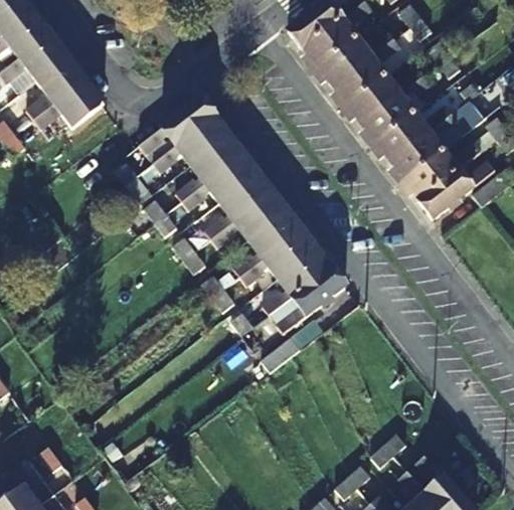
[(0,36),(33,12),(23,0),(0,0),(0,36)]
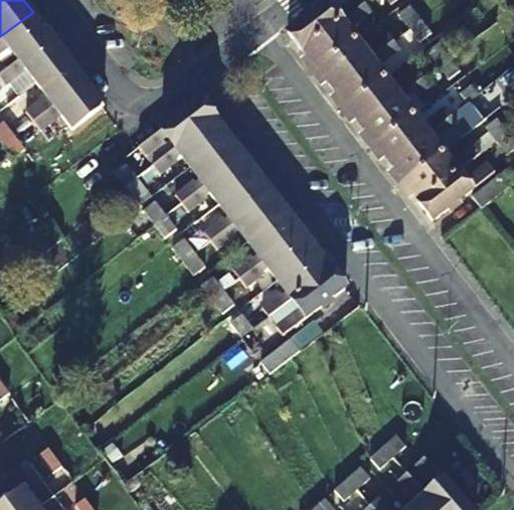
[(326,0),(289,29),(303,47),(343,17),(335,7),(338,4),(340,6),(348,0),(326,0)]
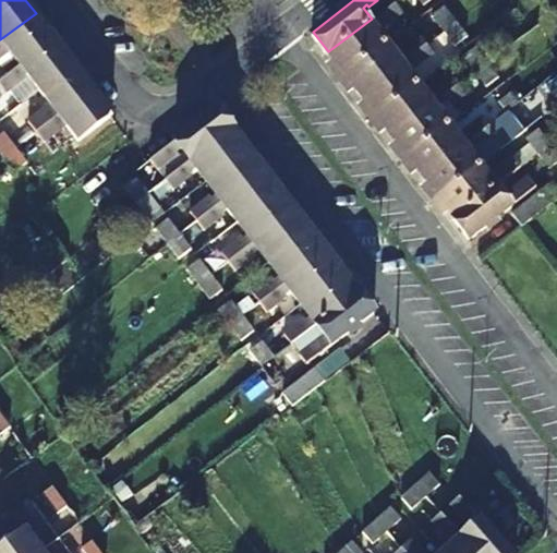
[(354,65),(387,39),(377,26),(382,24),(384,27),(403,12),(395,1),(372,19),(328,51),(344,73),(354,65)]
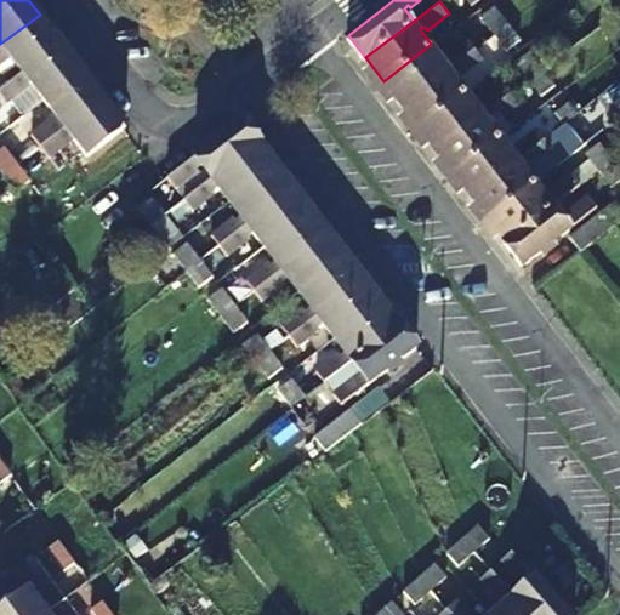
[(508,23),(494,4),(482,13),(495,33),(508,23)]
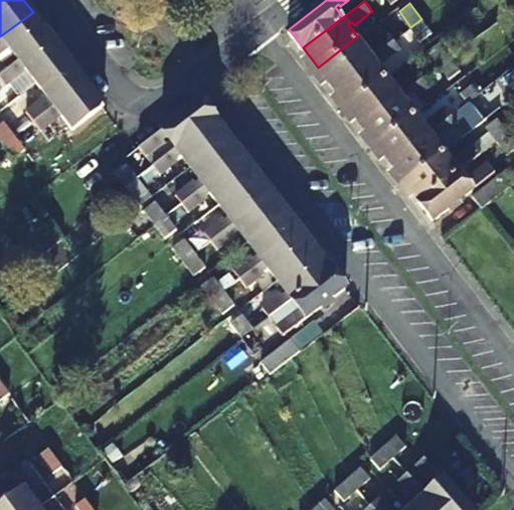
[(0,36),(0,52),(9,46),(18,58),(49,34),(33,12),(0,36)]
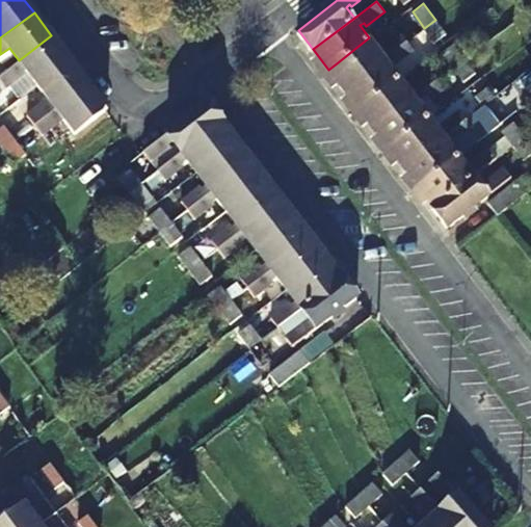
[(435,20),(424,28),(434,42),(445,32),(435,20)]
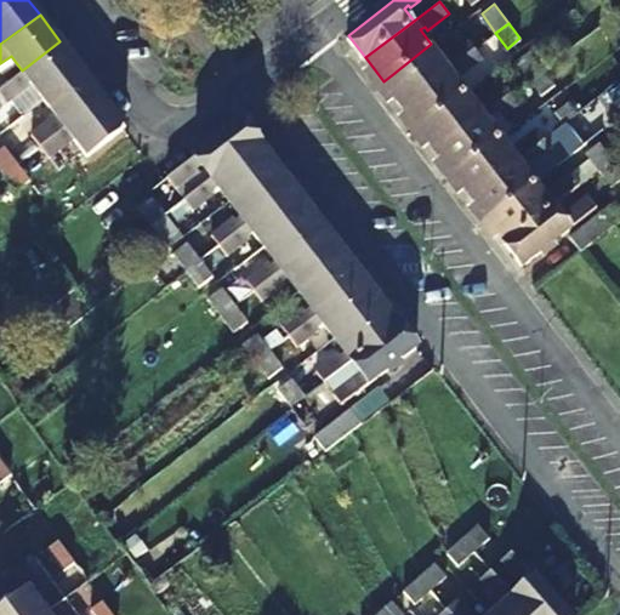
[(384,81),(400,104),(476,49),(466,35),(444,51),(447,56),(443,60),(431,44),(394,73),(384,81)]
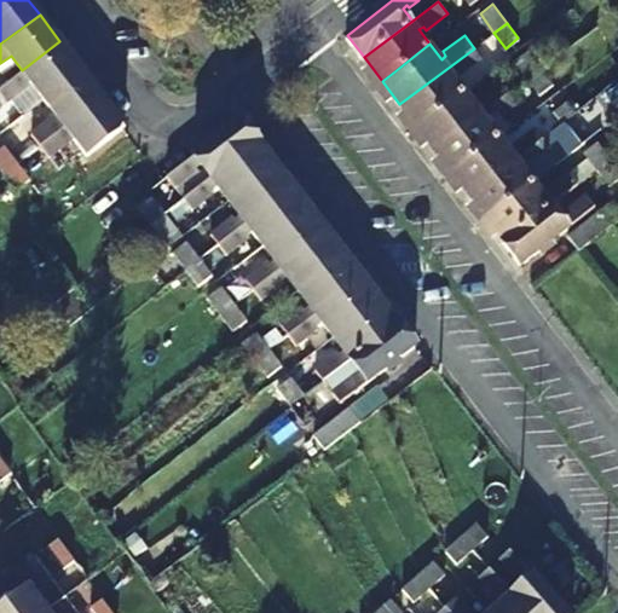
[(0,90),(7,100),(32,82),(44,98),(81,69),(59,41),(22,70),(0,87),(0,90)]
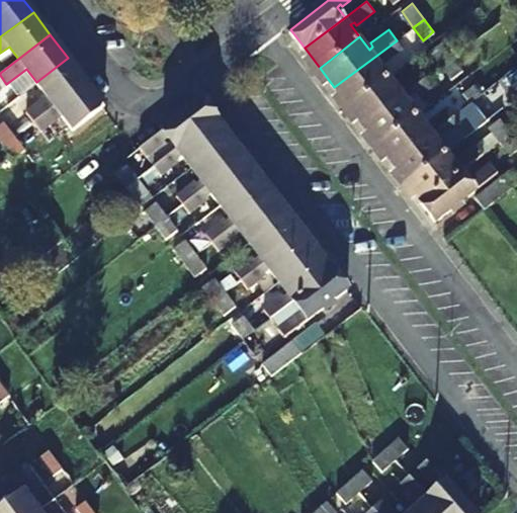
[(403,49),(397,40),(334,87),(348,106),(389,75),(379,63),(383,60),(385,63),(403,49)]
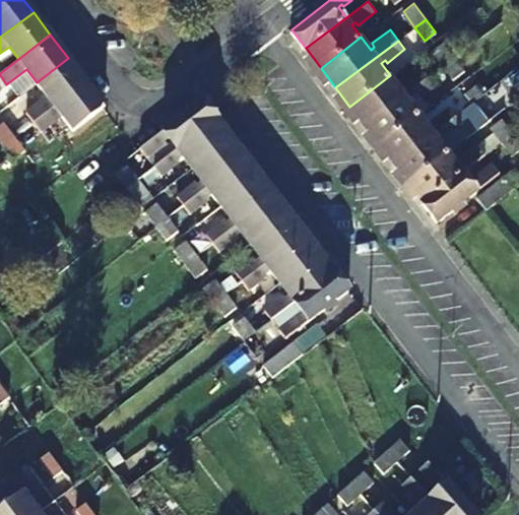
[(454,56),(443,42),(432,50),(443,65),(454,56)]
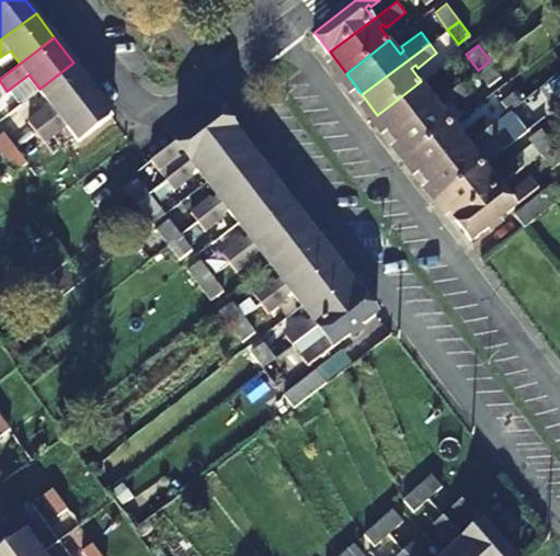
[(490,60),(478,70),(490,86),(501,76),(490,60)]
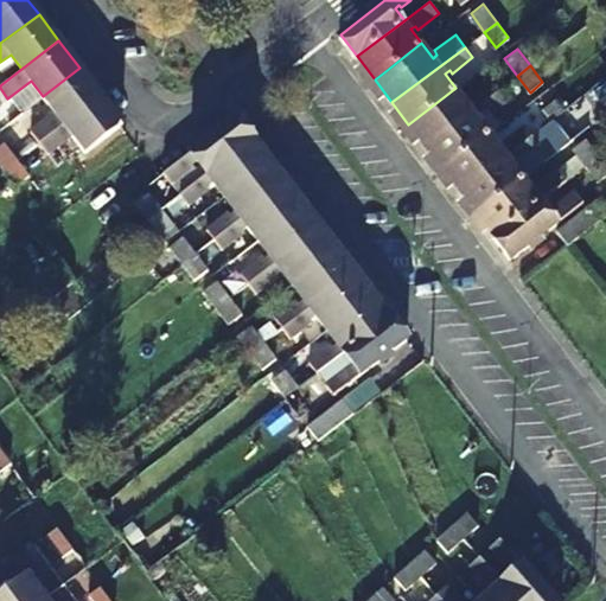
[(31,128),(40,140),(101,95),(80,68),(43,96),(53,110),(31,128)]
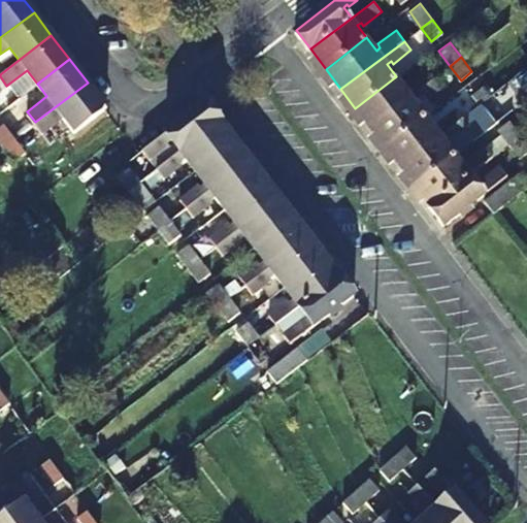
[(405,89),(396,76),(355,108),(370,127),(432,79),(424,68),(406,83),(409,86),(405,89)]
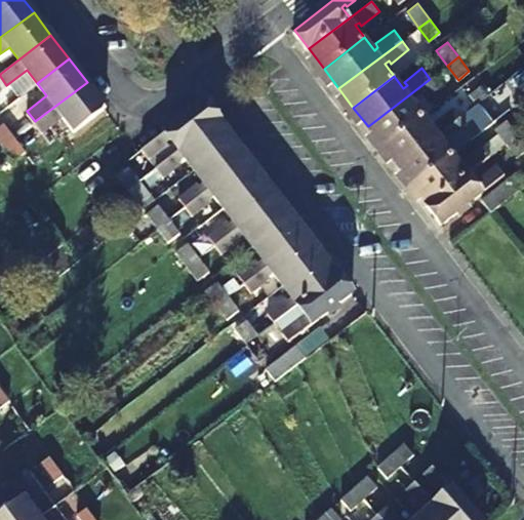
[(437,87),(430,79),(368,126),(383,146),(424,114),(413,101),(416,97),(419,102),(437,87)]
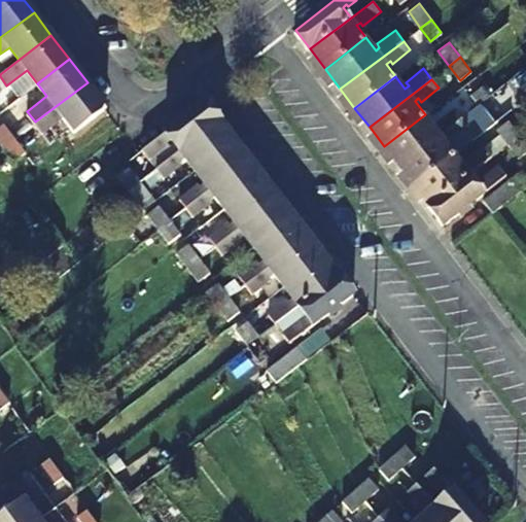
[(489,95),(479,81),(467,90),(479,104),(489,95)]
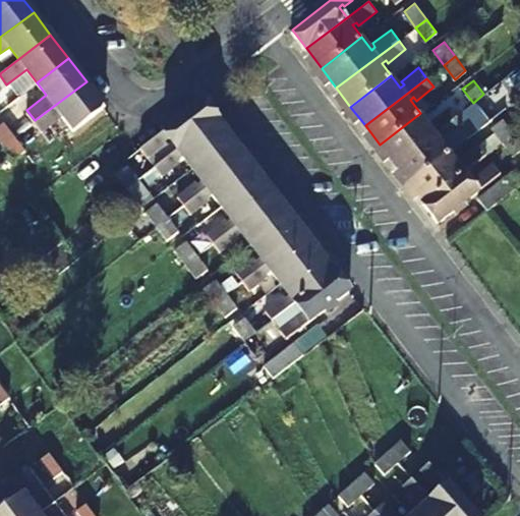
[(104,105),(87,81),(35,120),(42,131),(62,116),(72,129),(104,105)]
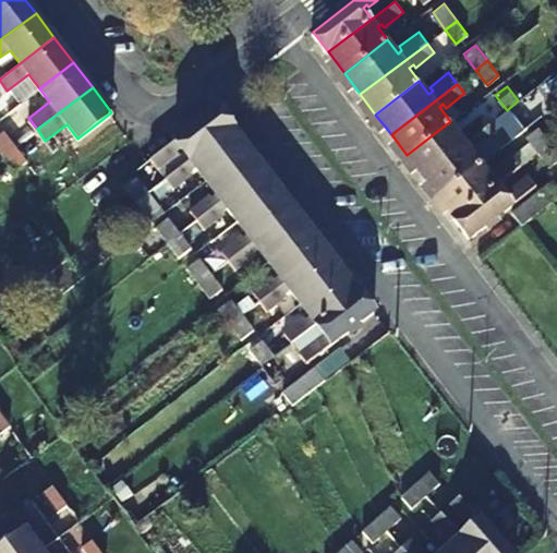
[(518,100),(507,110),(518,125),(530,117),(518,100)]
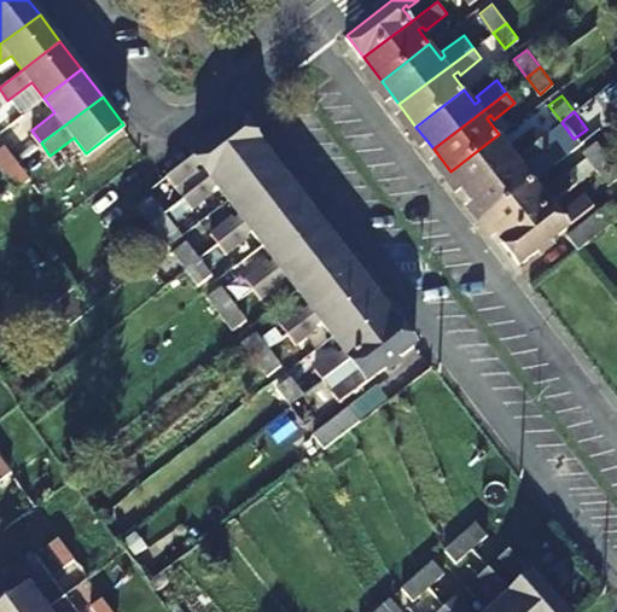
[(195,167),(199,163),(209,176),(258,139),(240,116),(166,174),(175,185),(196,170),(195,167)]
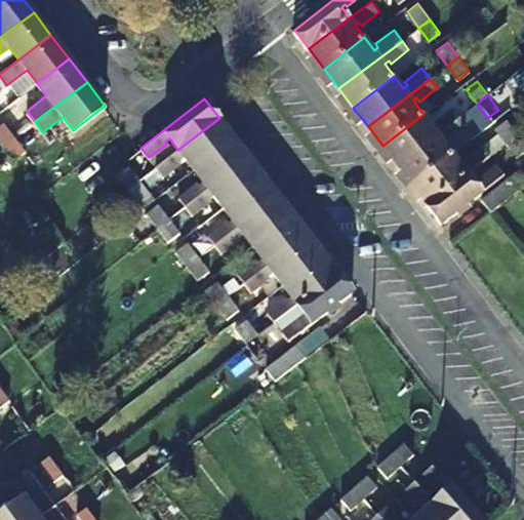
[(433,126),(424,114),(383,146),(397,164),(459,116),(451,107),(434,120),(436,125),(433,126)]
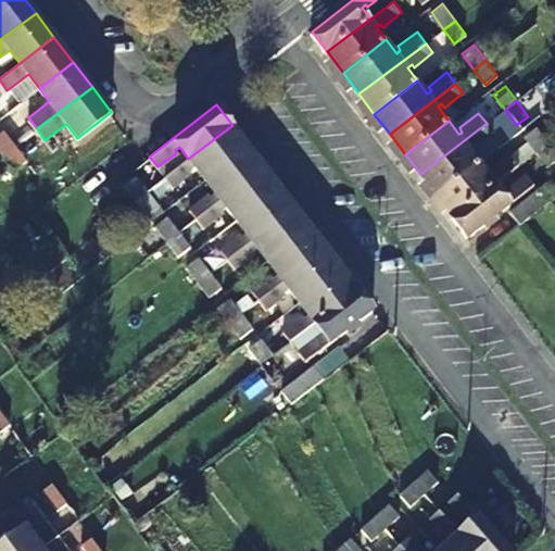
[(494,134),(487,123),(420,174),(437,196),(479,161),(469,148),(472,145),(476,148),(494,134)]
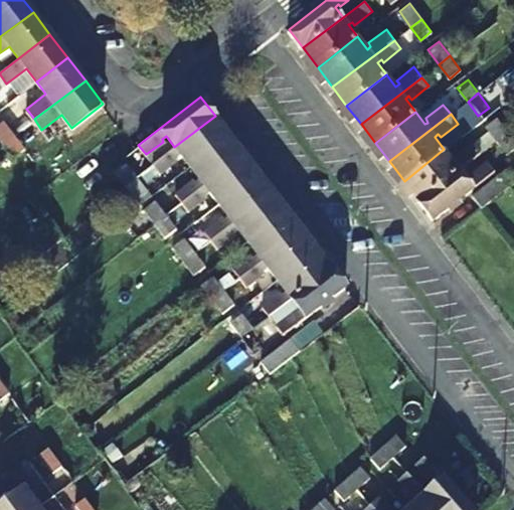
[(176,158),(181,155),(189,166),(229,135),(215,116),(174,147),(153,164),(161,174),(178,161),(176,158)]
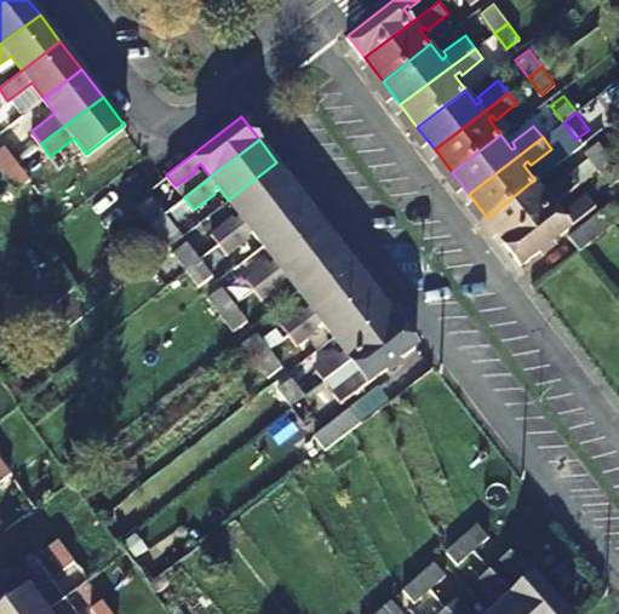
[(611,158),(599,142),(585,151),(599,167),(611,158)]
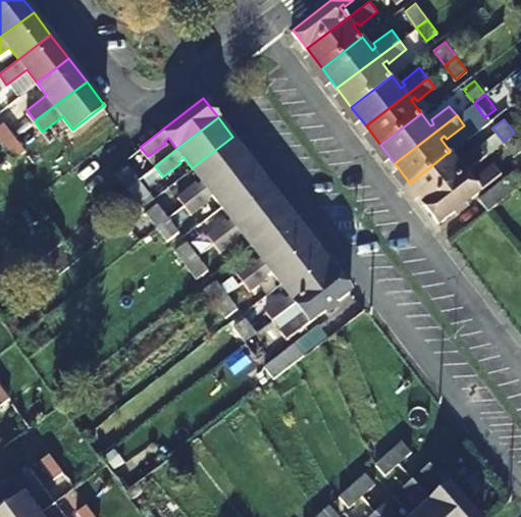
[(14,136),(3,120),(0,122),(0,140),(3,144),(14,136)]
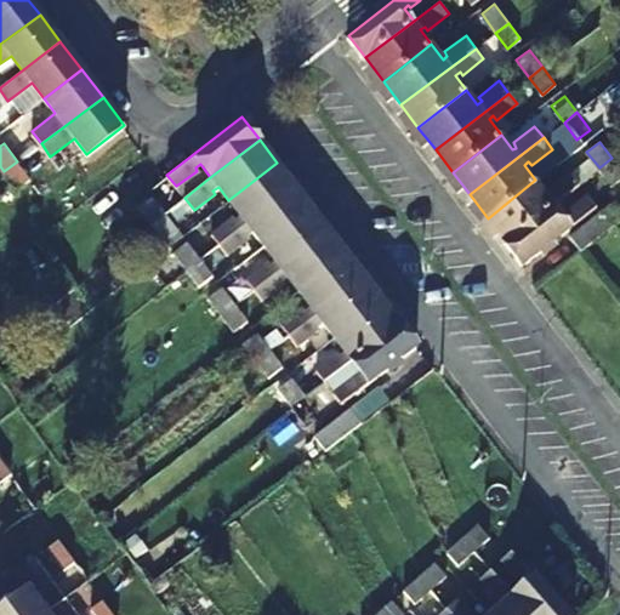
[(619,169),(612,158),(599,168),(612,184),(619,178),(619,169)]
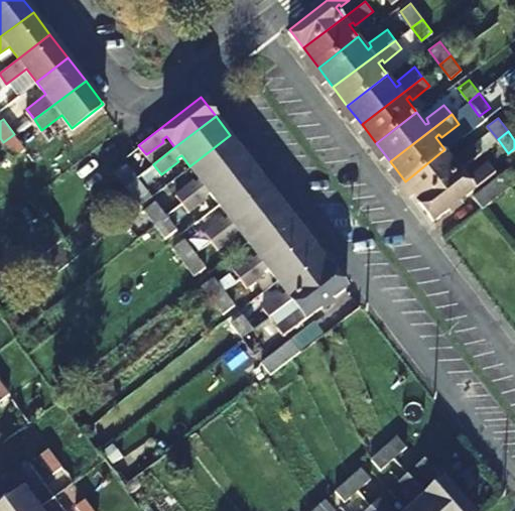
[(14,156),(24,148),(14,134),(3,142),(4,144),(14,156)]
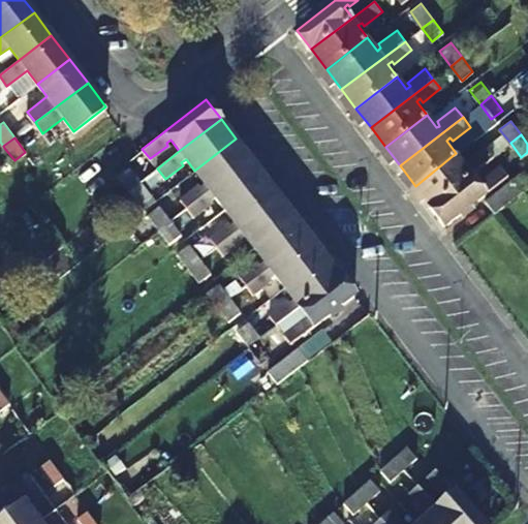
[(197,183),(180,197),(187,207),(234,172),(251,158),(236,139),(194,171),(204,182),(199,186),(197,183)]
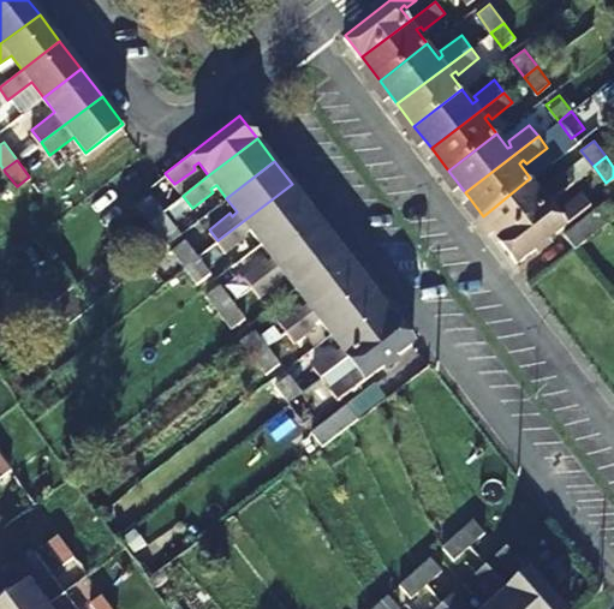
[(541,192),(530,178),(483,216),(500,238),(548,201),(573,181),(564,169),(542,186),(546,190),(541,192)]
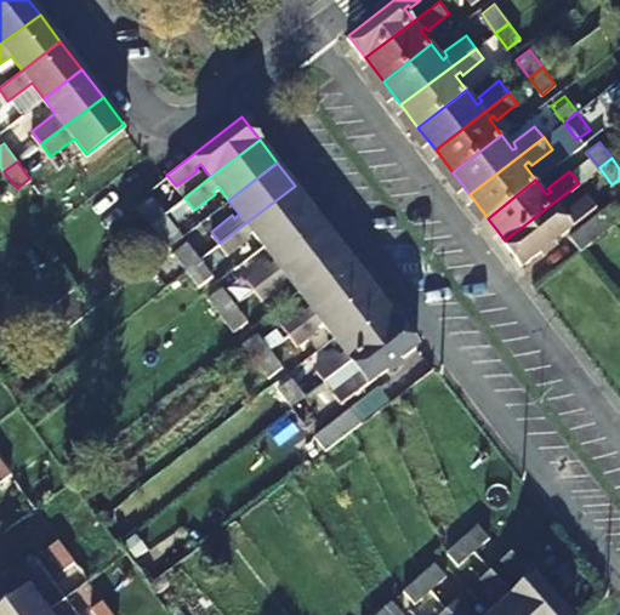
[(274,201),(220,243),(228,255),(249,238),(246,234),(252,231),(263,245),(312,208),(295,186),(274,201)]
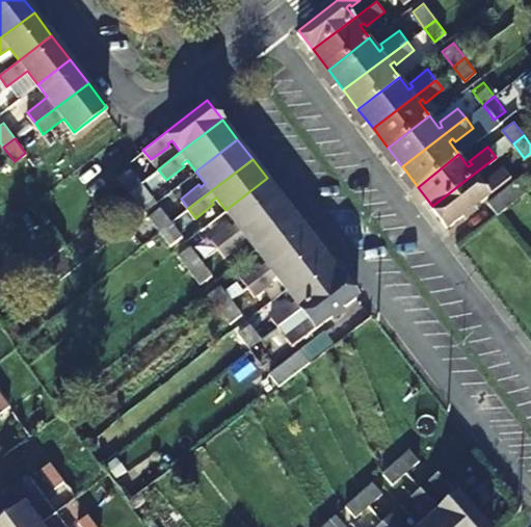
[(482,186),(474,174),(432,206),(448,226),(511,177),(503,166),(484,179),(486,183),(482,186)]
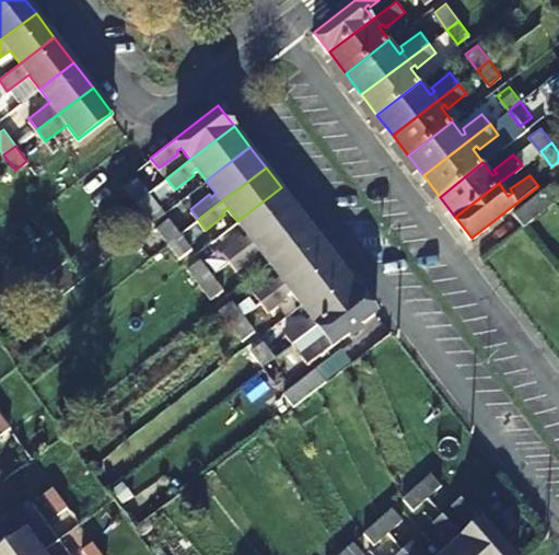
[(148,193),(136,177),(125,185),(137,200),(148,193)]
